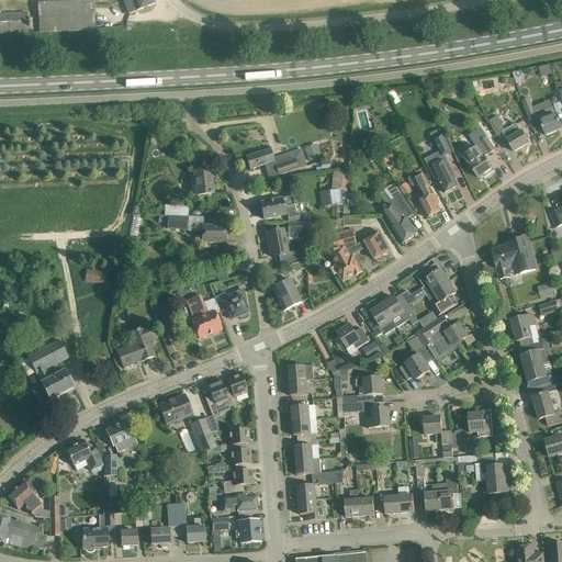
[(123,0),(125,4),(128,14),(155,4),(153,0),(123,0)]
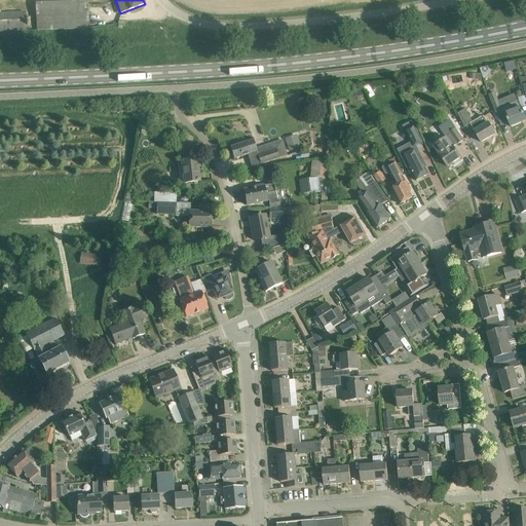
[(37,30),(90,29),(89,1),(36,2),(37,30)]
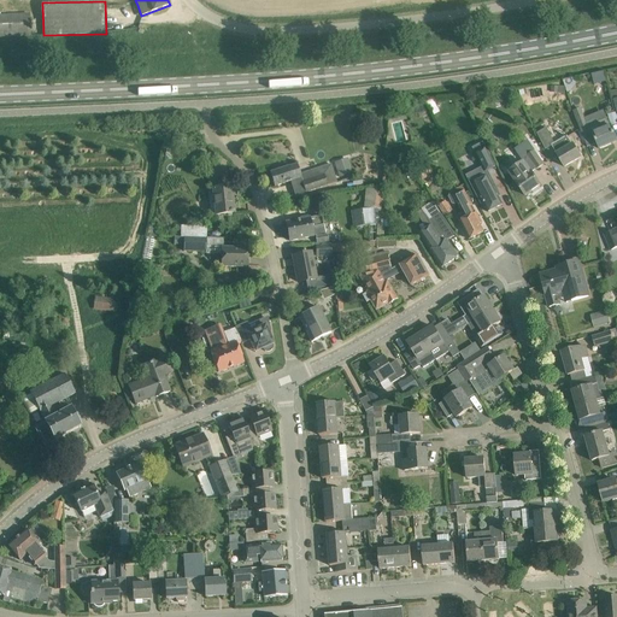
[(0,36),(30,36),(29,24),(29,13),(0,15),(0,13),(0,12),(0,36)]
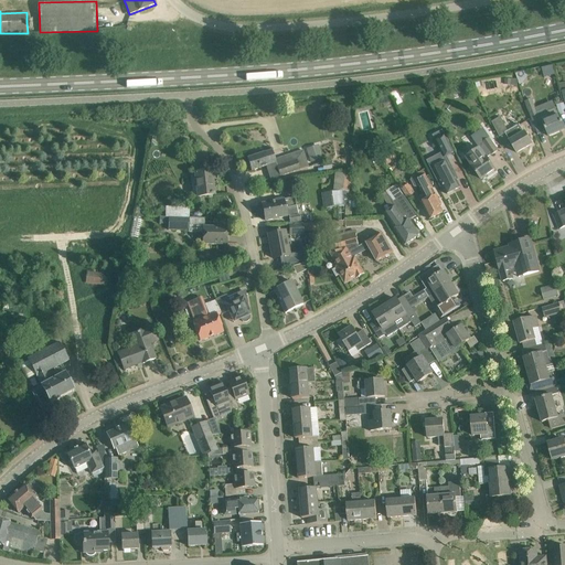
[(555,75),(553,66),(541,68),(544,78),(555,75)]
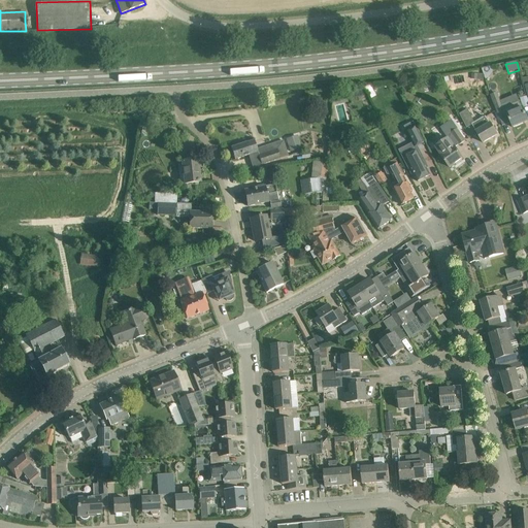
[(440,77),(432,78),(435,87),(435,89),(444,86),(443,84),(440,77)]
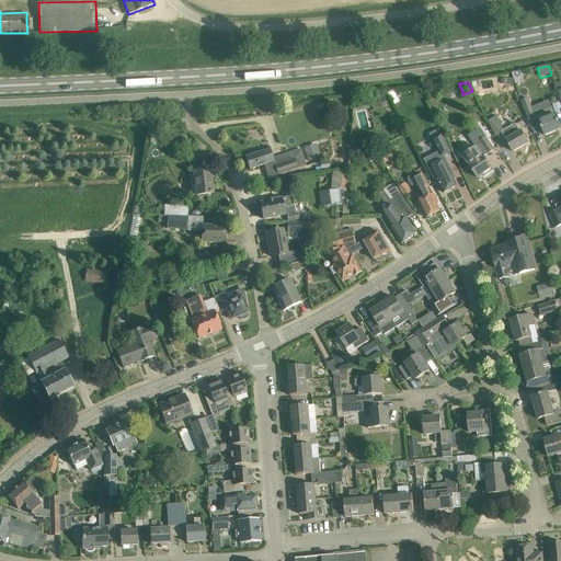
[(528,99),(521,102),(526,113),(531,126),(540,122),(544,130),(546,136),(556,132),(556,130),(560,128),(557,116),(556,115),(554,115),(552,109),(549,101),(531,107),(529,102),(528,99)]
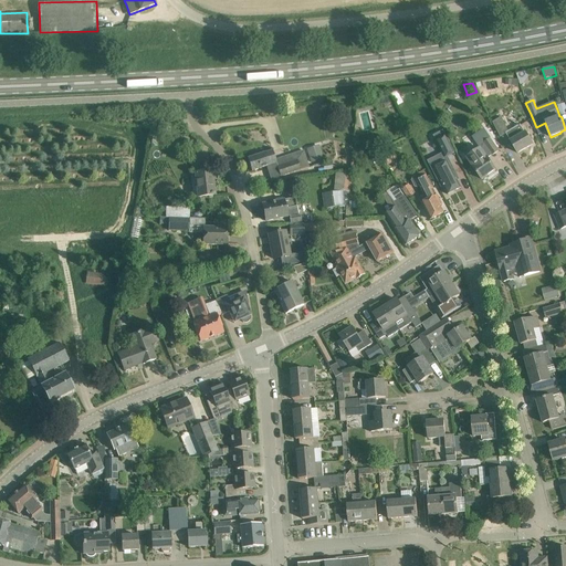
[(514,129),(510,132),(502,117),(492,123),(501,137),(506,134),(512,144),(519,154),(533,145),(526,133),(525,133),(521,125),(514,129)]
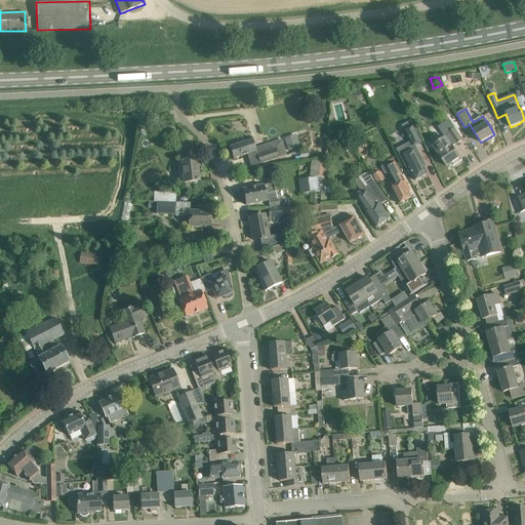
[(409,119),(401,123),(404,128),(404,129),(411,144),(420,138),(413,124),(412,124),(409,119)]
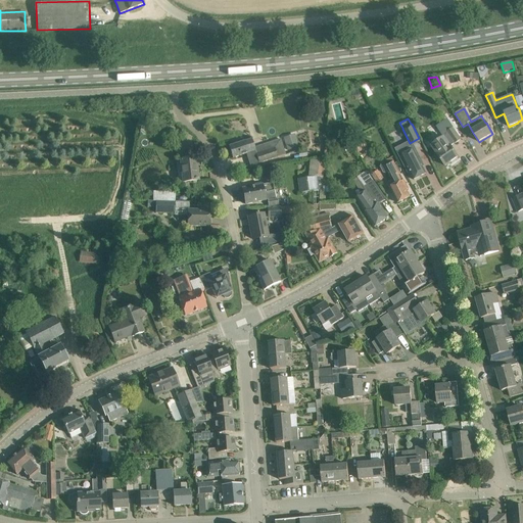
[(444,138),(432,147),(433,148),(437,155),(445,165),(458,157),(450,146),(455,143),(455,144),(461,140),(450,126),(452,125),(448,121),(439,127),(445,134),(443,136),(444,138)]
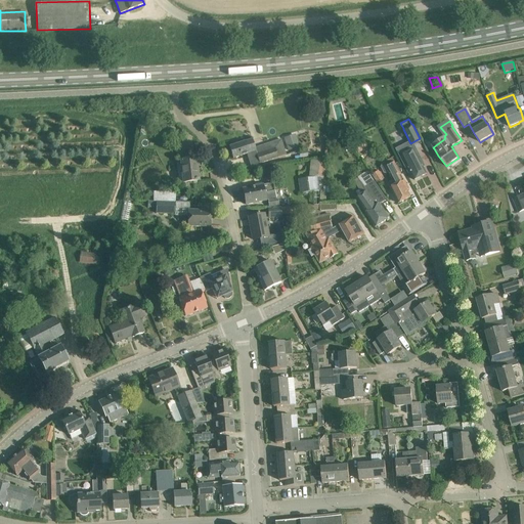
[(289,149),(299,146),(296,134),(286,137),(289,149)]
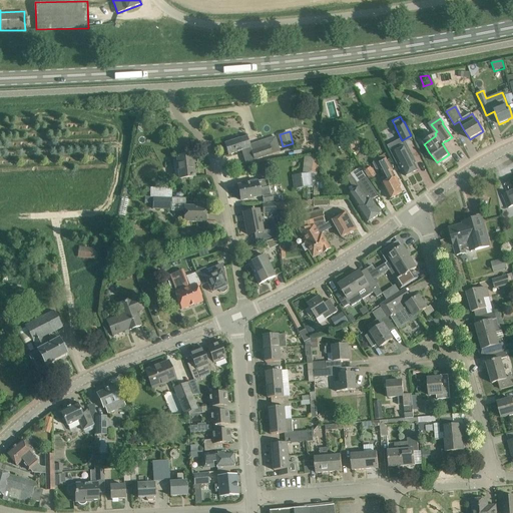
[(354,134),(347,138),(352,148),(359,144),(354,134)]
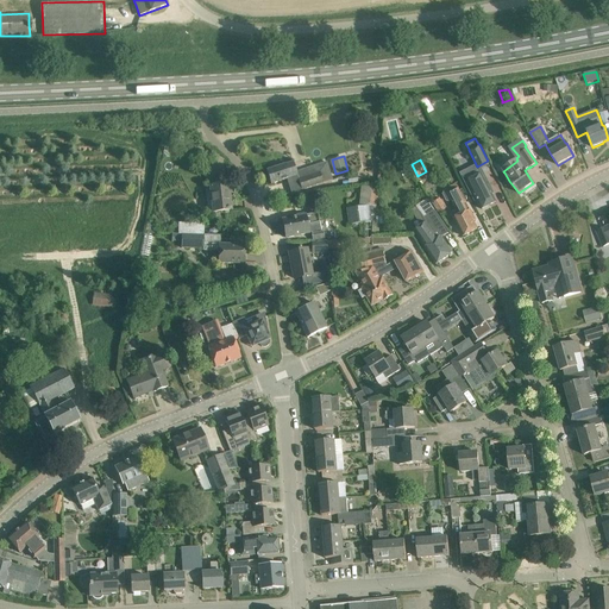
[(301,190),(333,180),(326,162),(296,171),(293,163),(286,165),(284,165),(267,171),(271,184),(296,176),(301,190)]
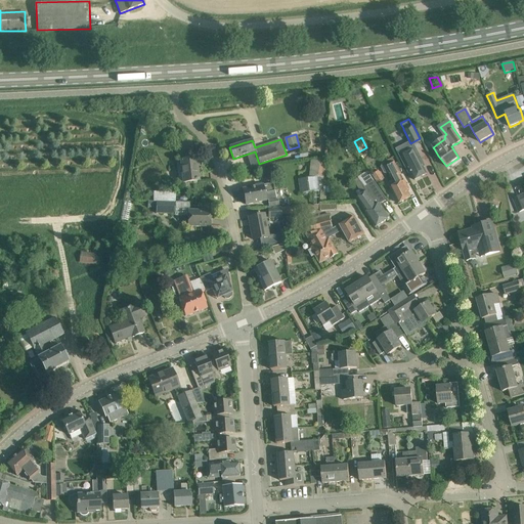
[(403,158),(401,159),(408,173),(410,172),(415,180),(427,174),(424,167),(425,167),(417,150),(415,151),(415,150),(402,157),(403,158)]
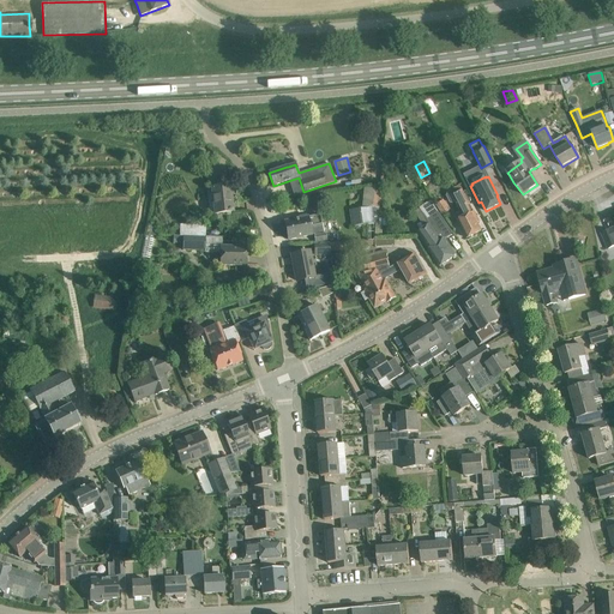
[(215,214),(221,214),(233,212),(232,200),(230,200),(228,186),(216,188),(211,188),(215,214)]
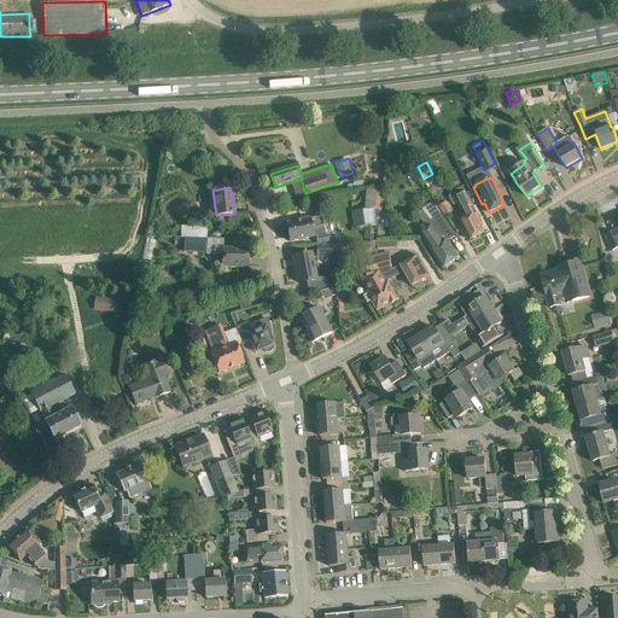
[(465,191),(461,193),(459,190),(453,193),(450,198),(454,205),(459,205),(466,220),(461,222),(465,229),(471,240),(485,233),(481,225),(483,223),(478,214),(477,214),(465,191)]
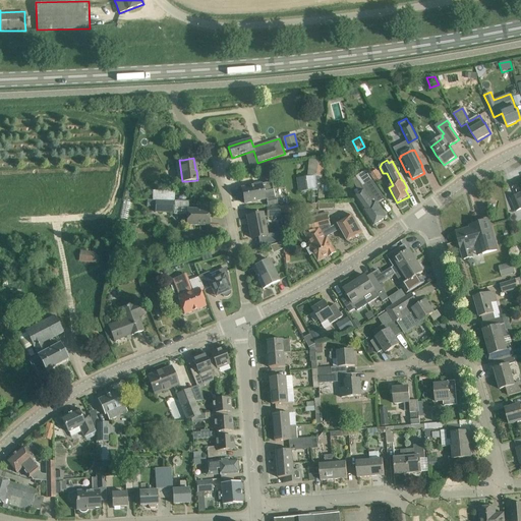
[(377,170),(369,174),(375,183),(381,179),(380,177),(381,176),(377,170)]
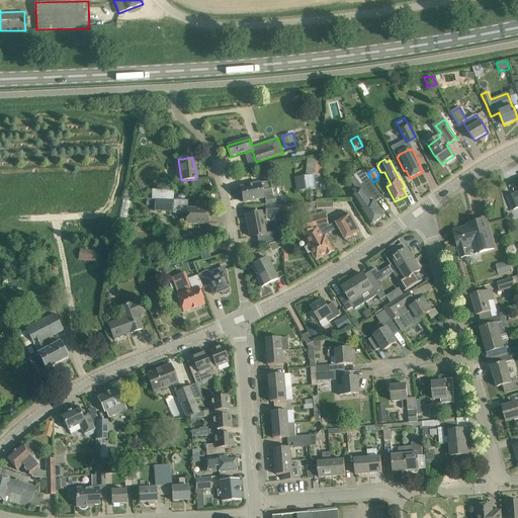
[(364,170),(354,177),(360,185),(356,189),(359,192),(352,197),(371,226),(384,217),(375,202),(382,198),(370,179),(364,170)]
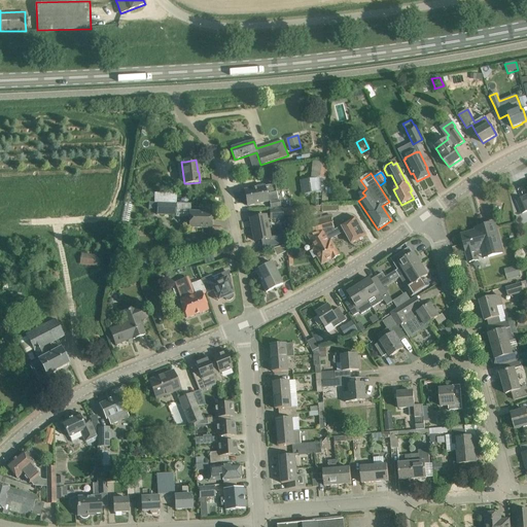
[(303,195),(322,191),(320,179),(301,182),(303,195)]
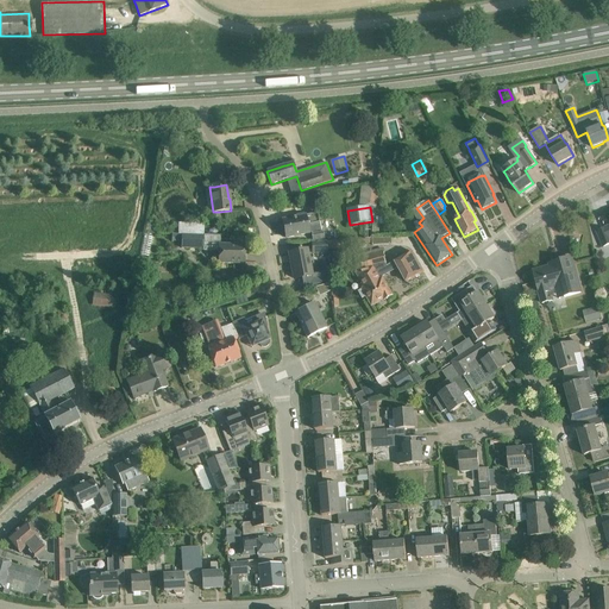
[(296,218),(283,220),(286,238),(308,234),(307,226),(320,223),(318,213),(305,217),(305,213),(296,215),(296,218)]
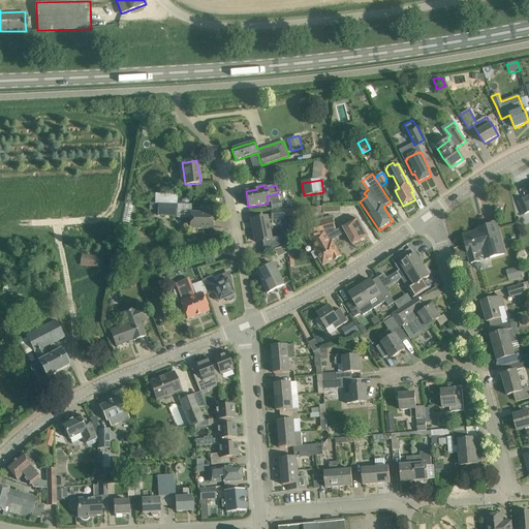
[(528,196),(519,201),(524,214),(528,212),(528,208),(528,207),(528,196)]
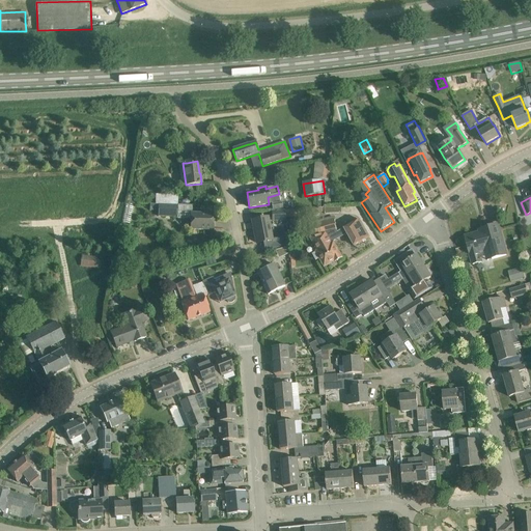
[(273,211),(283,208),(282,201),(271,203),(273,211)]
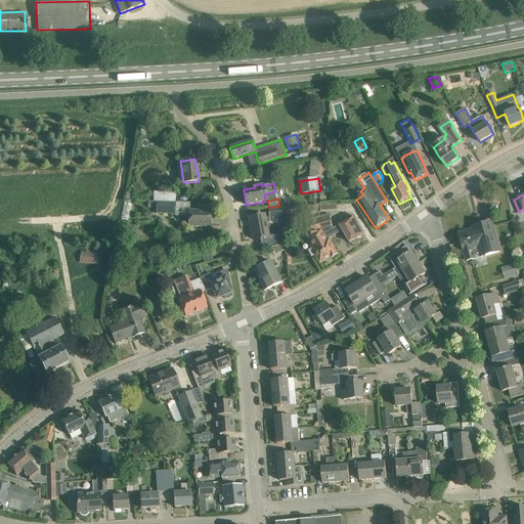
[(163,203),(157,202),(148,202),(148,208),(157,208),(157,214),(175,214),(176,203),(163,202),(163,203)]
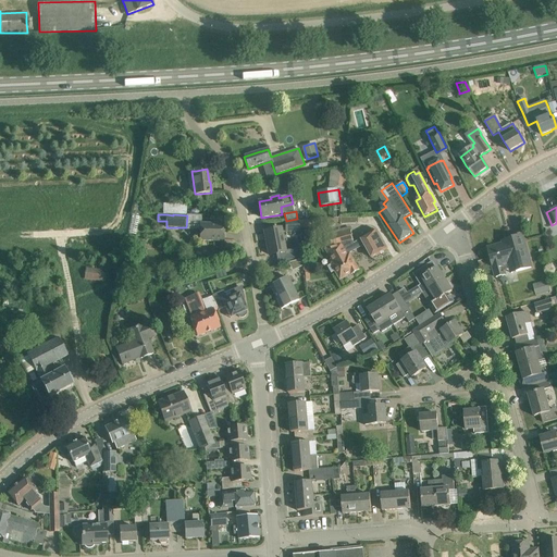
[(300,229),(300,222),(285,222),(286,232),(300,232),(300,229)]
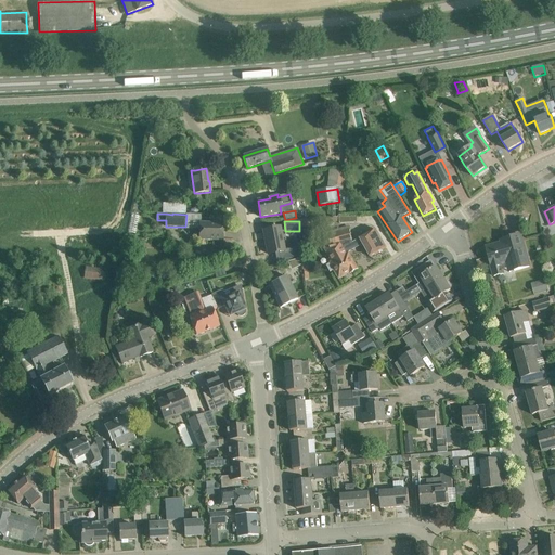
[(208,223),(199,223),(193,223),(193,229),(199,230),(198,241),(222,241),(223,228),(219,228),(219,223),(208,223)]
